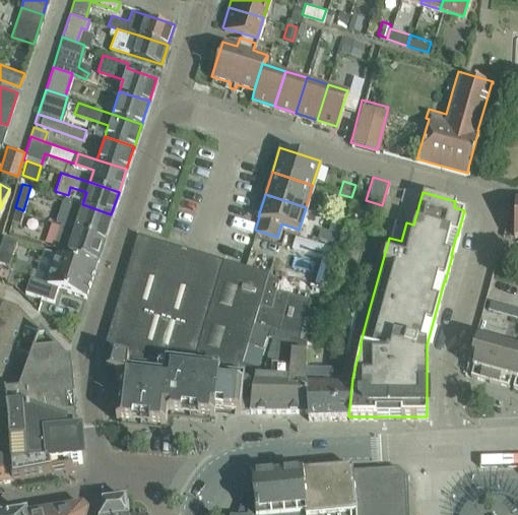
[(104,237),(111,214),(82,204),(63,198),(55,220),(59,222),(104,237)]
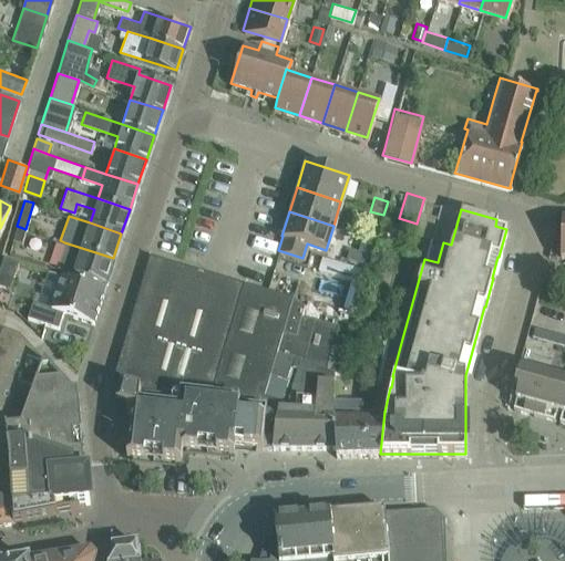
[(22,241),(26,229),(17,226),(12,239),(22,241)]
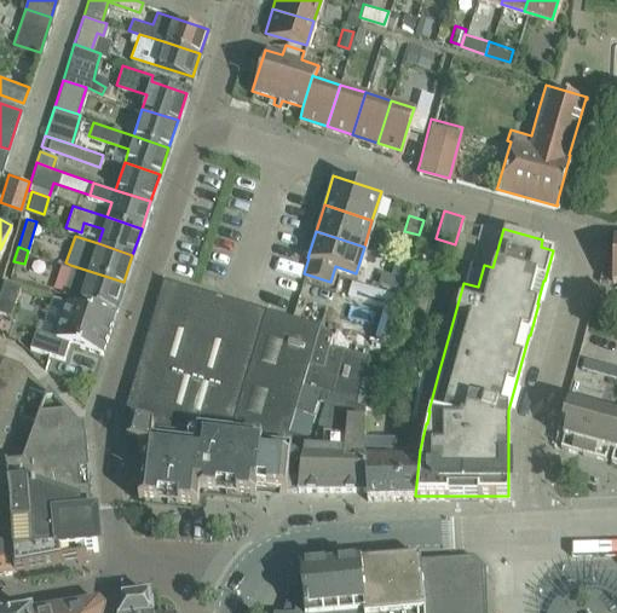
[(115,310),(124,282),(70,265),(62,291),(92,301),(115,310)]
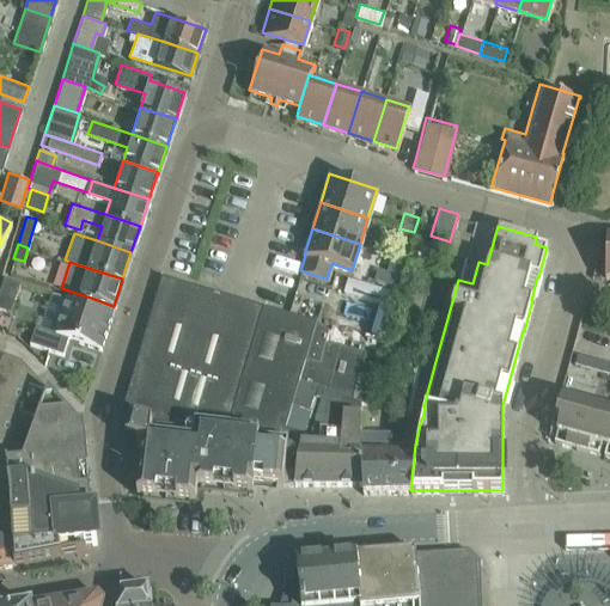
[(0,306),(10,310),(19,280),(2,274),(0,281),(0,306)]
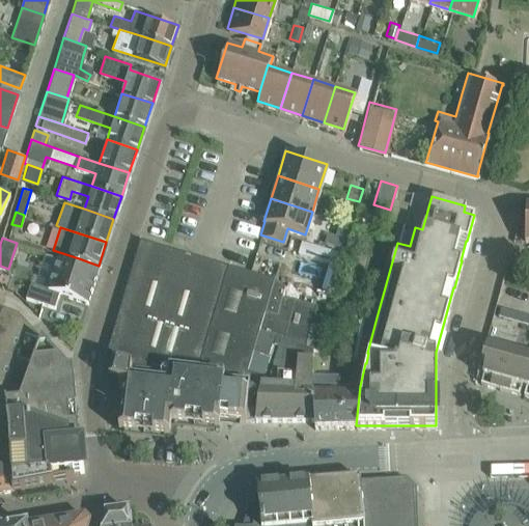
[(192,311),(209,258),(139,238),(104,359),(112,361),(107,379),(108,379),(108,378),(122,382),(117,426),(168,433),(170,419),(177,367),(192,311)]
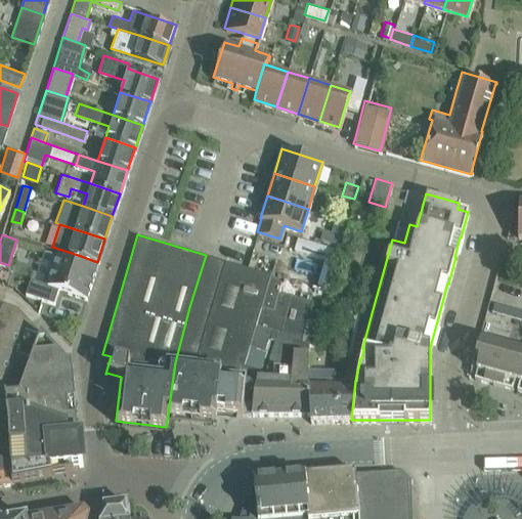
[(95,266),(76,260),(56,253),(46,283),(29,277),(25,292),(52,302),(57,288),(85,297),(95,266)]
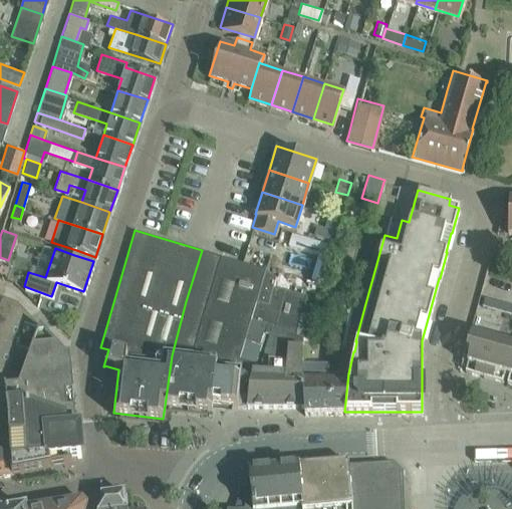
[(188,358),(219,255),(202,250),(186,301),(172,355),(165,406),(211,411),(212,403),(210,403),(215,362),(188,358)]
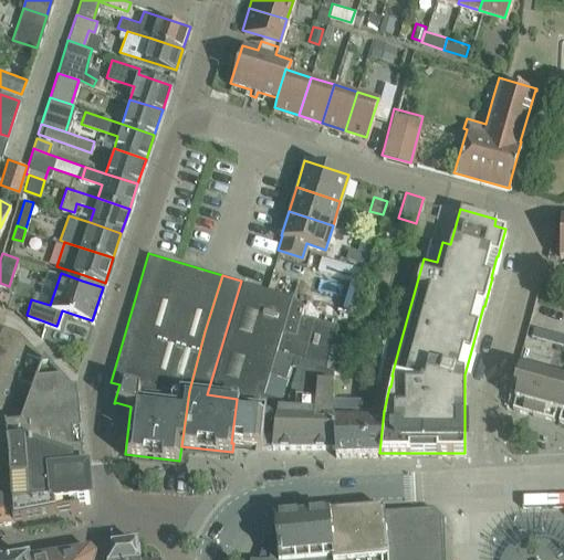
[(261,433),(272,434),(280,399),(263,393),(291,295),(241,281),(207,394),(237,399),(231,443),(233,443),(260,446),(260,444),(263,444),(264,437),(261,437),(261,433)]
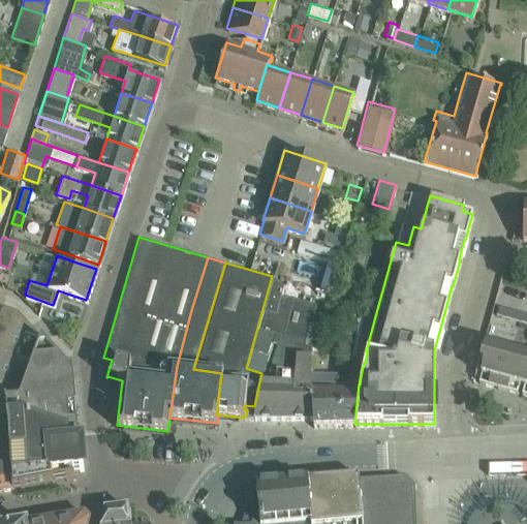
[(326,310),(327,304),(332,290),(323,289),(326,281),(315,279),(316,275),(276,265),(272,276),(246,368),(261,373),(254,406),(252,417),(312,417),(311,395),(292,395),(297,351),(298,343),(302,345),(310,313),(330,318),(331,312),(326,310)]
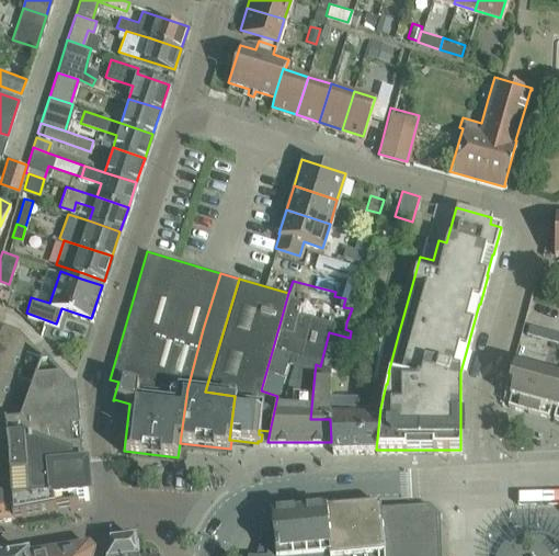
[(77,398),(76,398),(70,390),(71,388),(18,329),(2,322),(0,328),(0,420),(4,421),(6,437),(9,456),(12,517),(78,505),(78,503),(76,503),(75,497),(88,496),(86,469),(83,469),(77,398)]
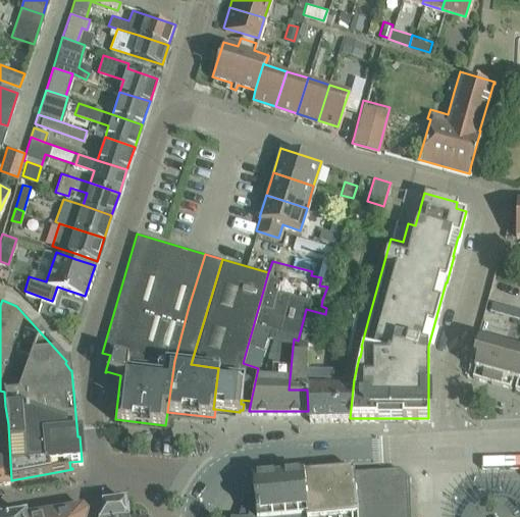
[(501,311),(504,304),(490,300),(488,308),(501,311)]
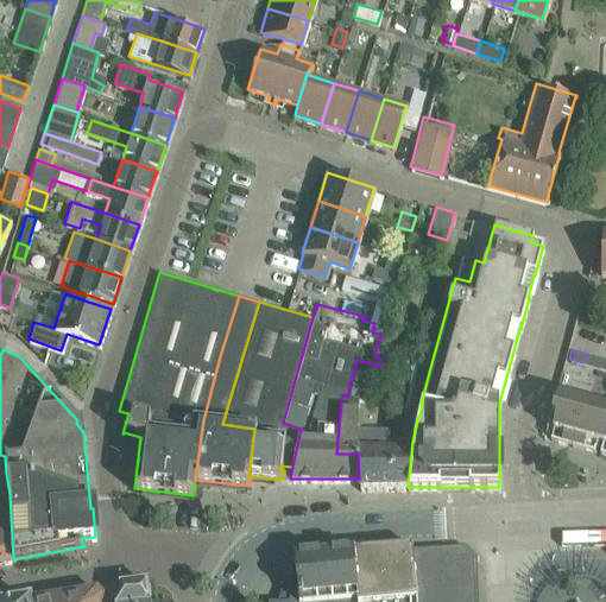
[(599,367),(601,357),(587,354),(584,362),(599,367)]
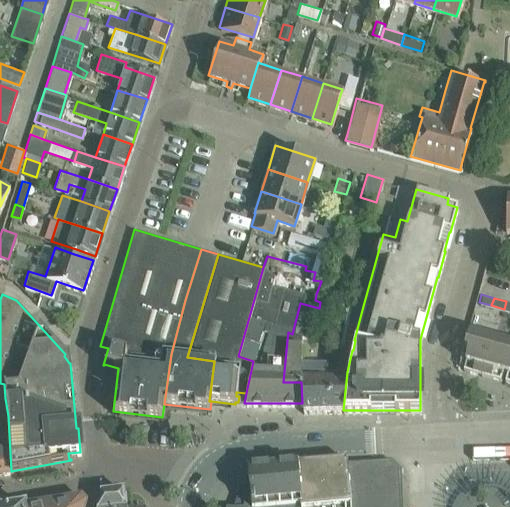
[(354,340),(363,306),(348,302),(338,344),(340,345),(338,355),(337,373),(329,373),(327,410),(343,410),(347,372),(352,350),(353,350),(355,340),(354,340)]
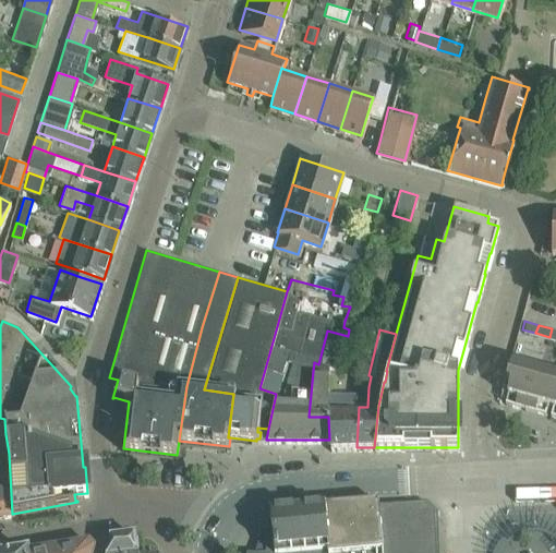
[(339,370),(348,336),(327,331),(318,364),(339,370)]
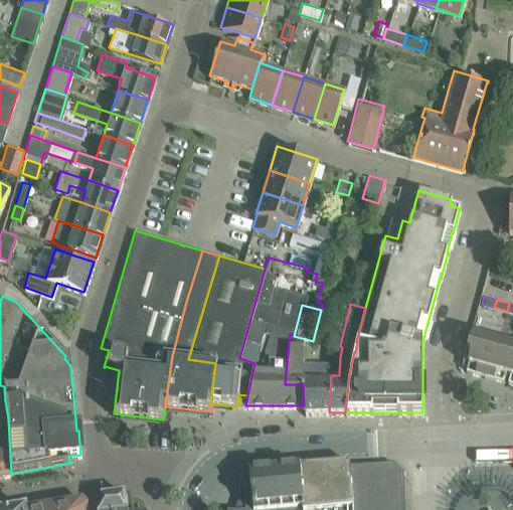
[(512,344),(472,333),(467,350),(465,349),(459,368),(512,382),(512,344)]
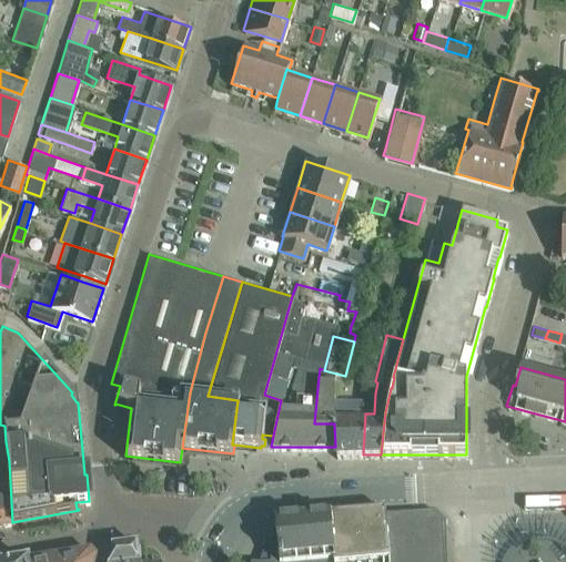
[(363,455),(365,414),(361,414),(331,411),(333,384),(329,384),(329,378),(319,377),(314,423),(334,423),(335,447),(335,455),(363,455)]
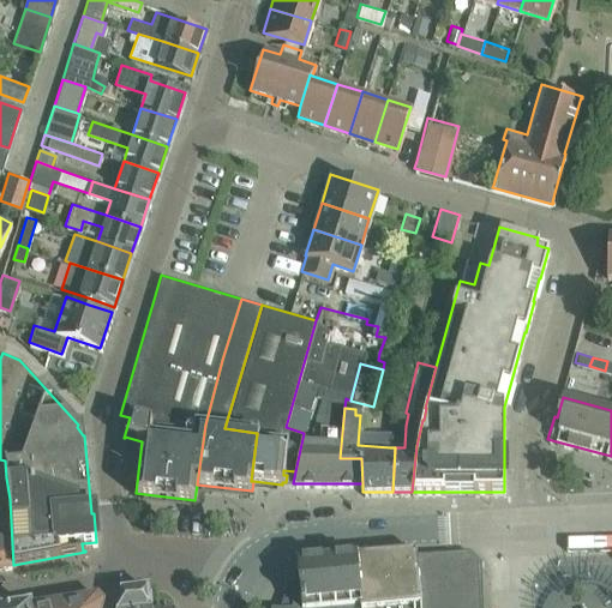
[(5,461),(0,459),(0,566),(13,565),(10,499),(6,477),(5,461)]
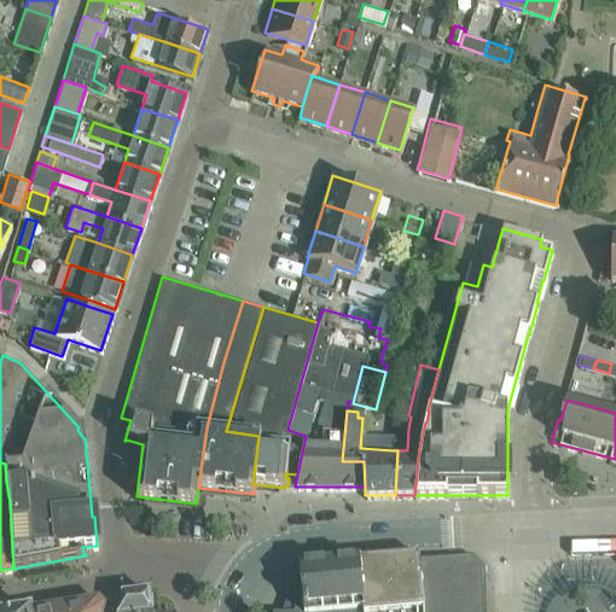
[(423,606),(418,563),(417,552),(298,563),(301,589),(302,611),(318,611),(362,607),(364,611),(423,606)]
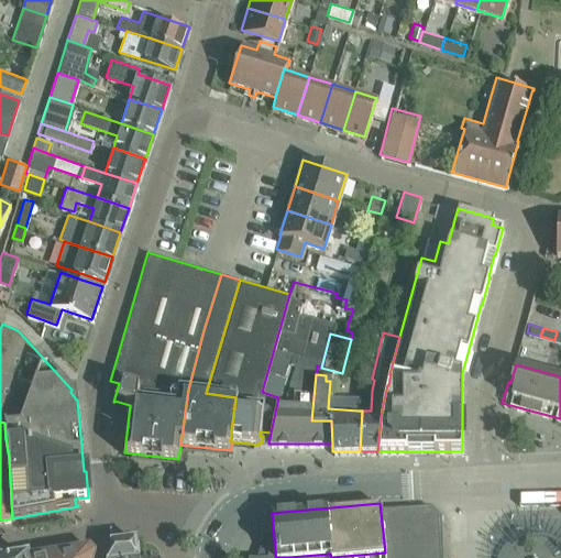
[(439,557),(438,514),(428,505),(389,506),(389,512),(381,513),(385,553),(384,557),(439,557)]
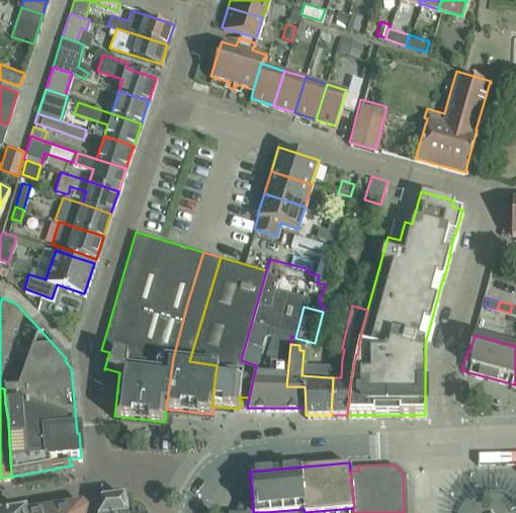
[(126,512),(124,494),(101,497),(97,512),(126,512)]
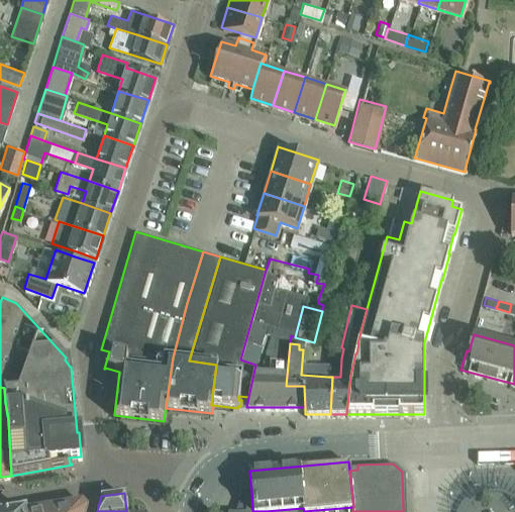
[(352,511),(353,507),(304,511),(303,508),(266,511),(252,511),(251,493),(244,493),(245,510),(235,510),(235,511),(352,511)]
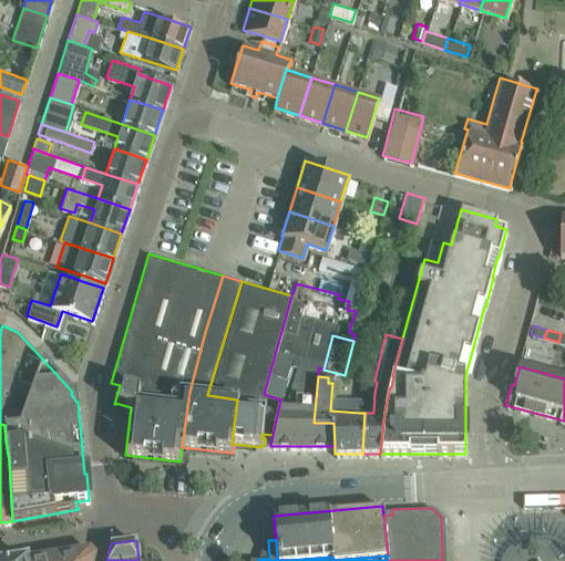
[(90,547),(45,554),(47,560),(92,560),(94,553),(90,547)]
